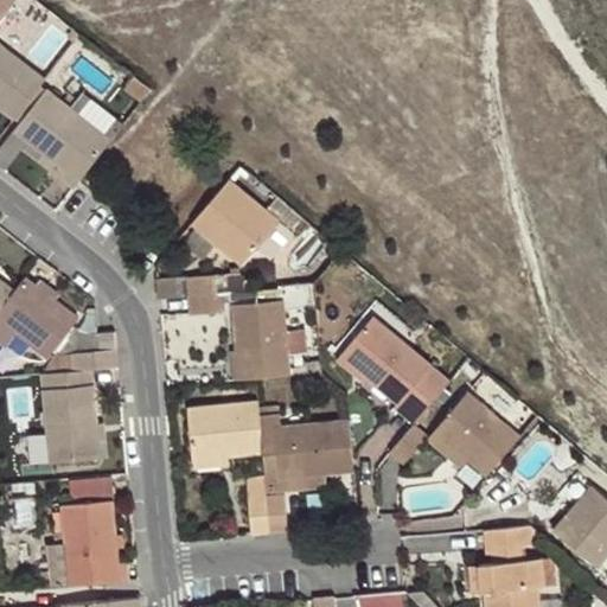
[(0,0),(0,19),(16,0),(0,0)]
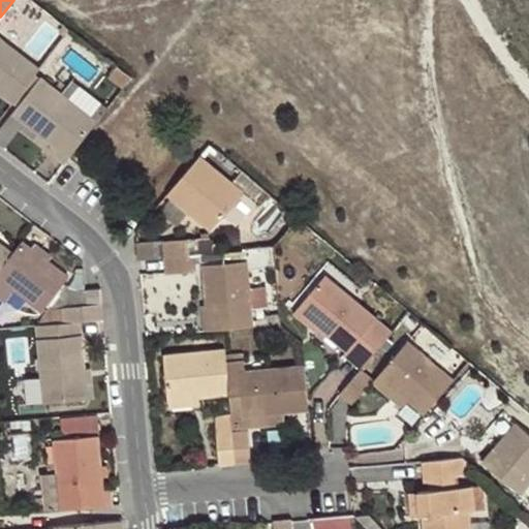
[(0,92),(12,102),(39,68),(0,37),(0,27),(2,24),(0,22),(0,92)]
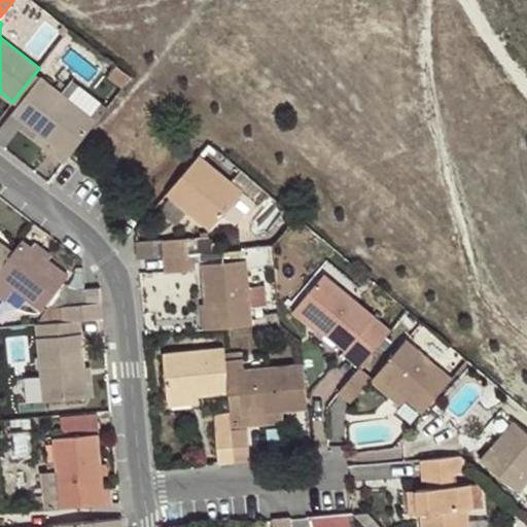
[(133,75),(117,64),(108,75),(124,88),(132,76),(133,75)]
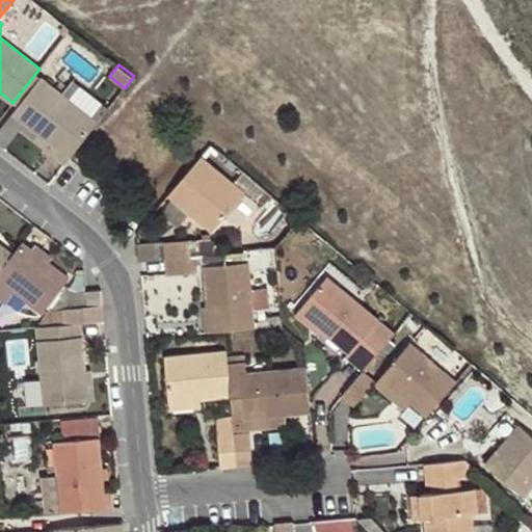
[(52,154),(65,164),(99,122),(40,77),(11,113),(37,133),(57,149),(52,154)]
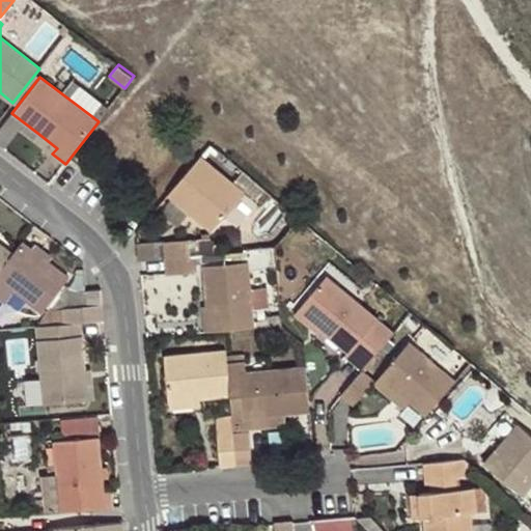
[(79,78),(70,88),(96,111),(106,101),(79,78)]
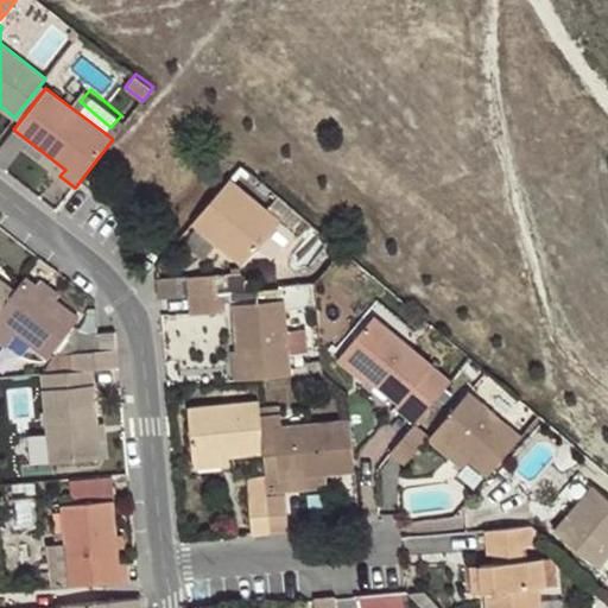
[(38,159),(59,176),(65,170),(43,152),(38,159)]
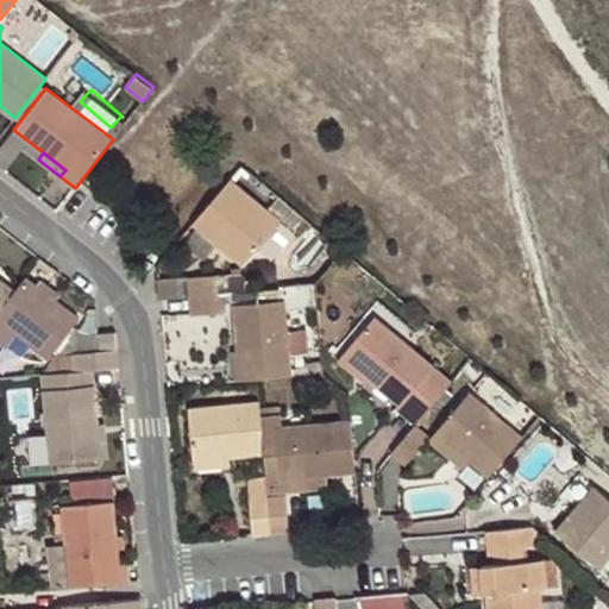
[(231,180),(193,226),(220,249),(225,243),(249,262),(282,221),(231,180)]
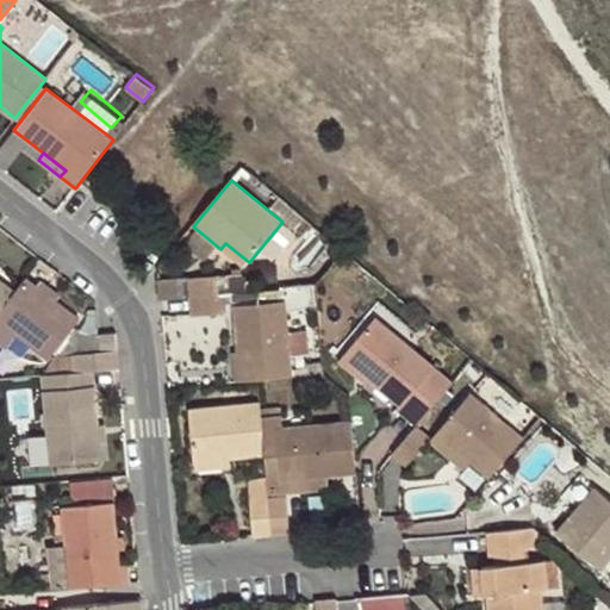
[(225,243),(221,249),(244,267),(249,262),(225,243)]
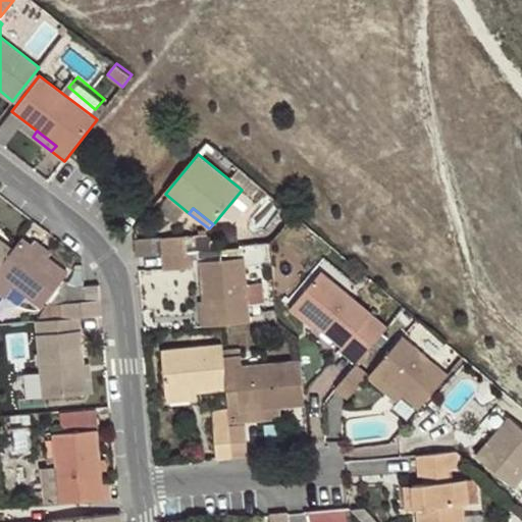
[(162,238),(163,253),(195,250),(199,250),(206,249),(205,233),(162,238)]
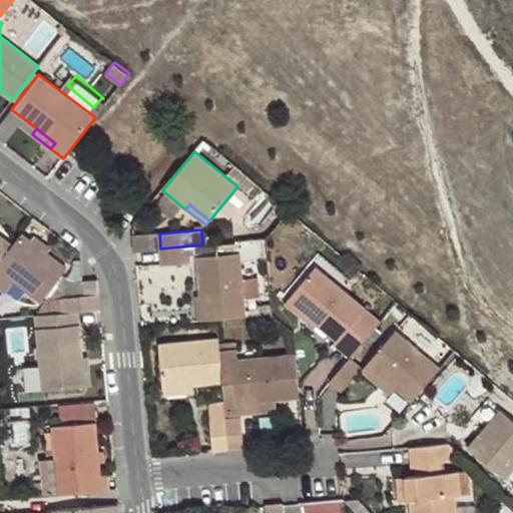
[(34,244),(21,233),(12,245),(0,260),(0,271),(10,280),(41,304),(67,271),(44,251),(34,244)]
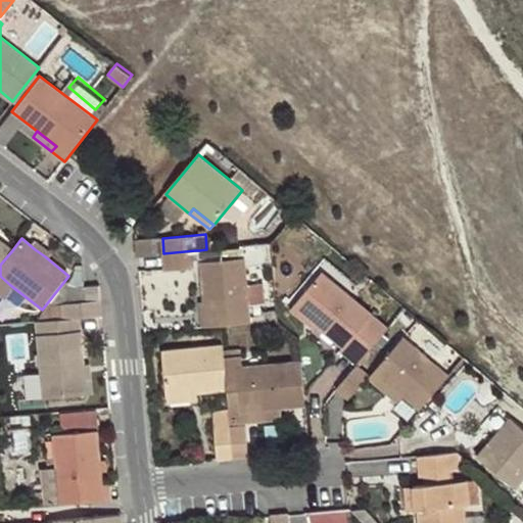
[(0,265),(12,250),(0,241),(0,265)]
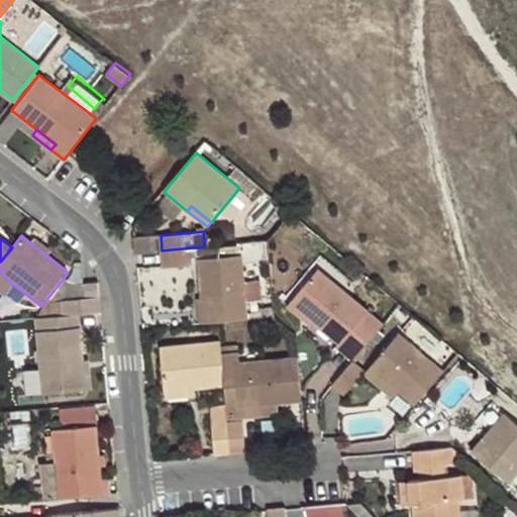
[(34,246),(44,253),(48,247),(39,240),(34,246)]
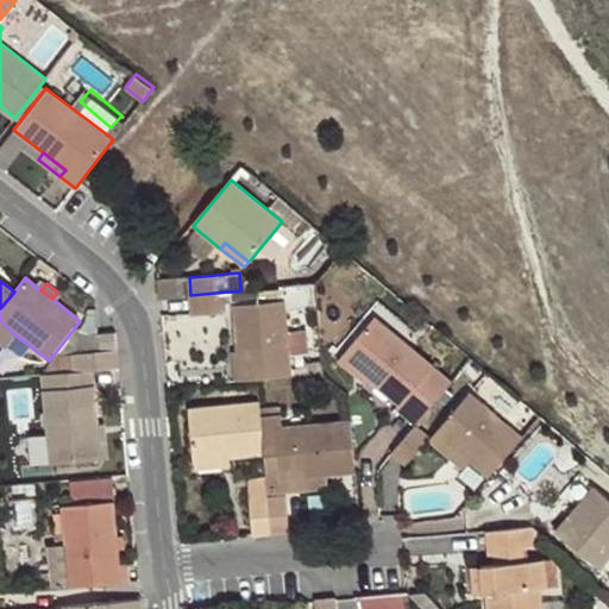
[(286,300),(283,286),(240,290),(232,292),(233,305),(286,300)]
